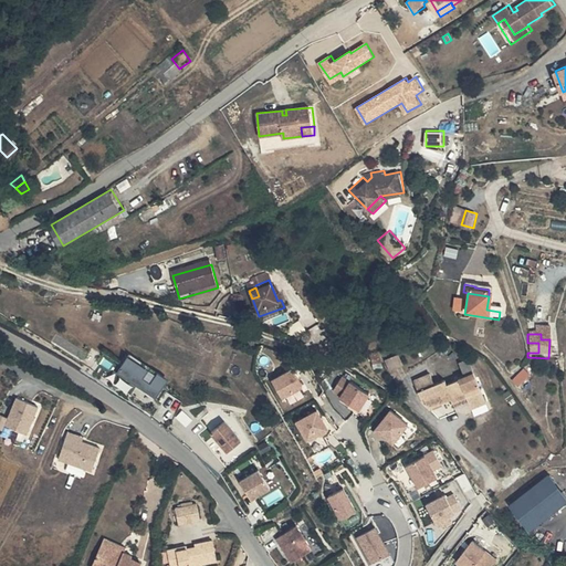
[(538,343),(527,343),(527,353),(538,353),(538,343)]
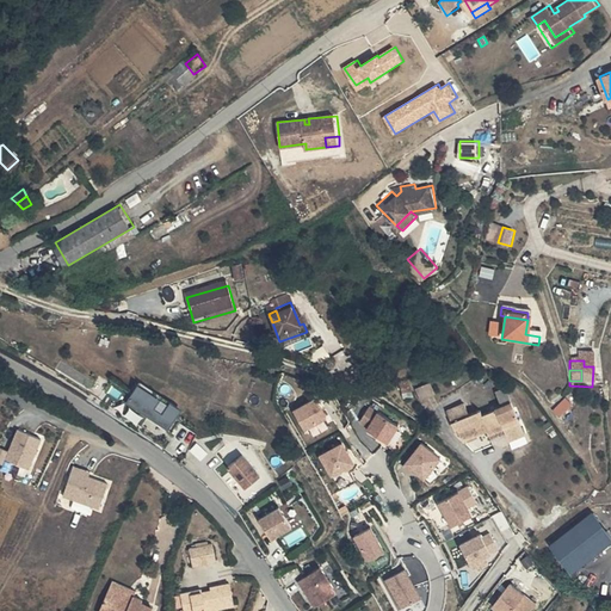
[(173,402),(166,414),(158,408),(164,399),(141,384),(130,403),(170,429),(183,408),(173,402)]
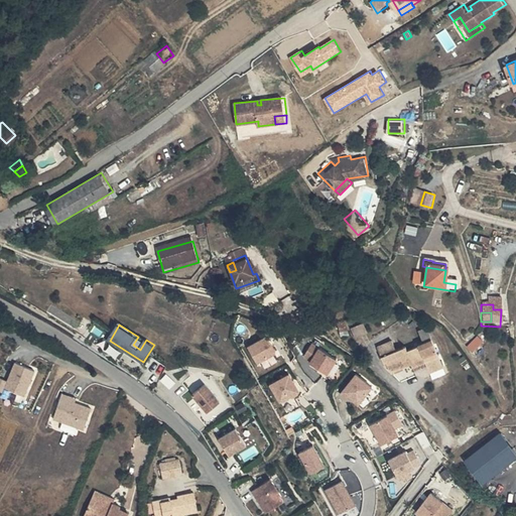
[(423,340),(431,338),(429,328),(421,330),(423,340)]
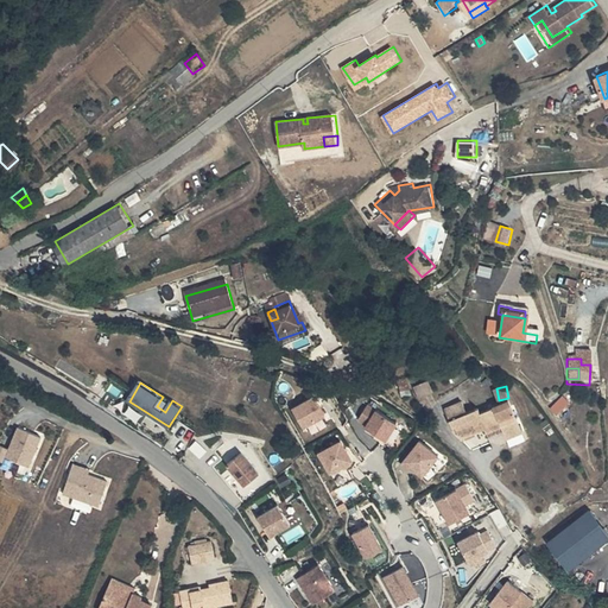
[(571,400),(565,394),(553,407),(559,412),(571,400)]
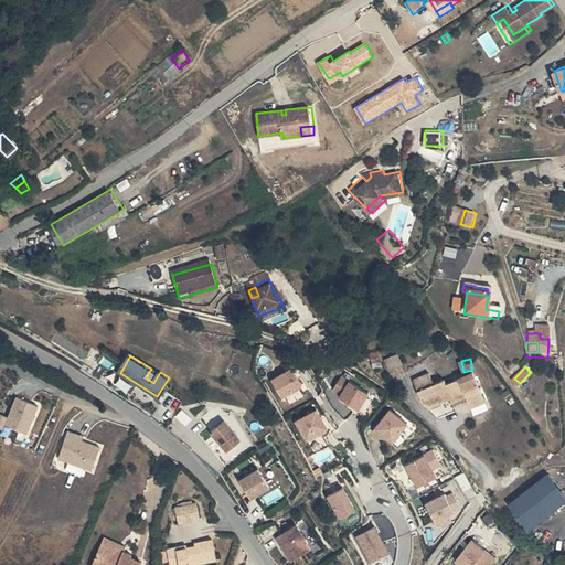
[(304,385),(294,368),(274,380),(284,396),(304,385)]
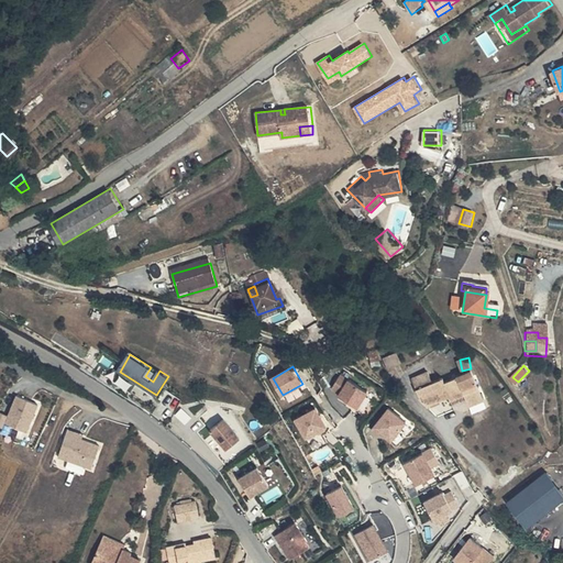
[(414,377),(419,393),(422,390),(424,397),(428,404),(450,395),(452,399),(465,394),(470,407),(485,400),(473,371),(445,381),(444,376),(433,381),(430,371),(414,377)]
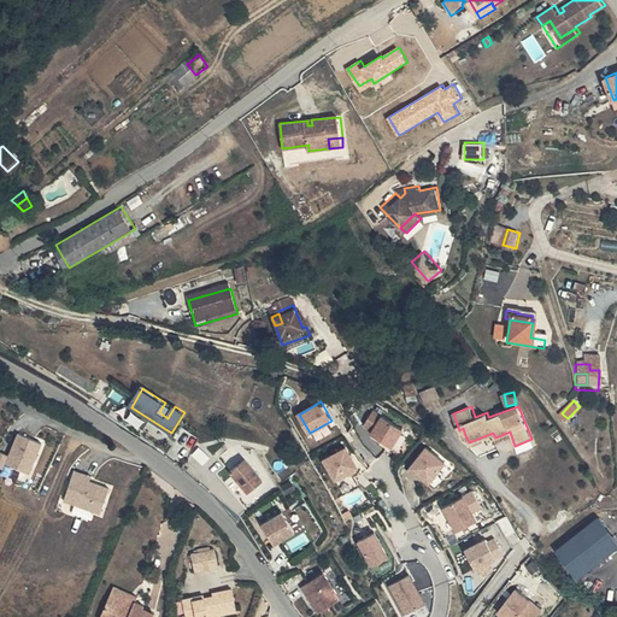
[(375,410),(365,425),(374,432),(372,434),(392,446),(403,429),(383,417),(383,416),(375,410)]
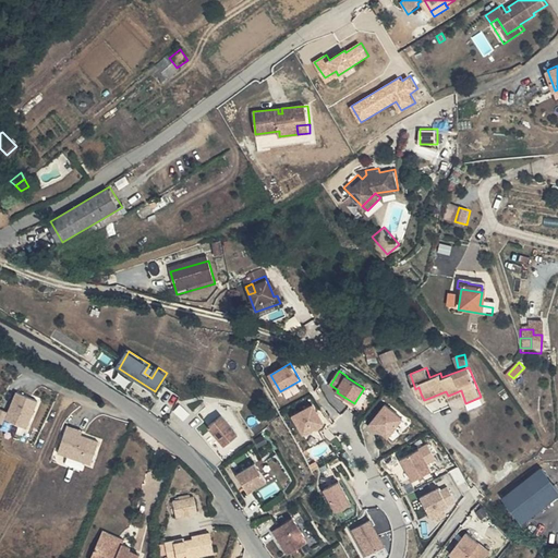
[(39,399),(17,390),(10,411),(0,407),(0,420),(5,423),(9,416),(29,424),(39,399)]
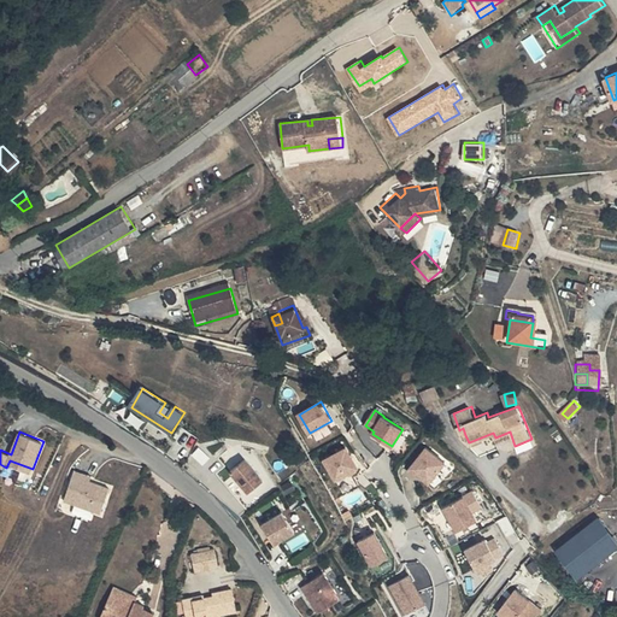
[(428,483),(446,460),(428,445),(407,470),(413,476),(416,474),(428,483)]
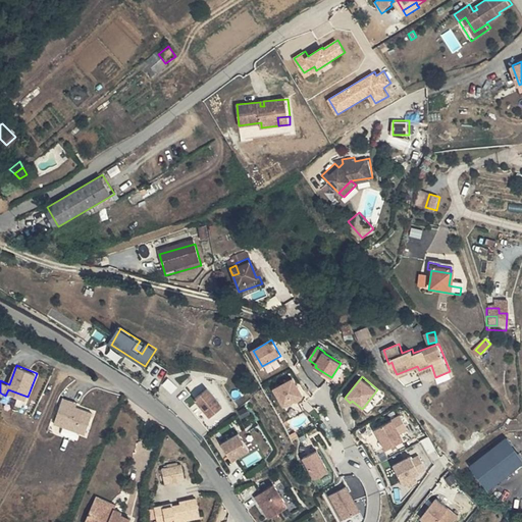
[(304,395),(294,377),(275,388),(291,416),(305,408),(298,398),(304,395)]
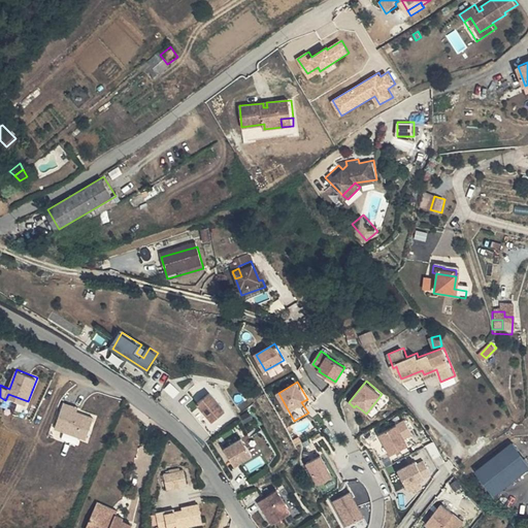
[(210,393),(198,402),(212,420),(225,409),(210,393)]
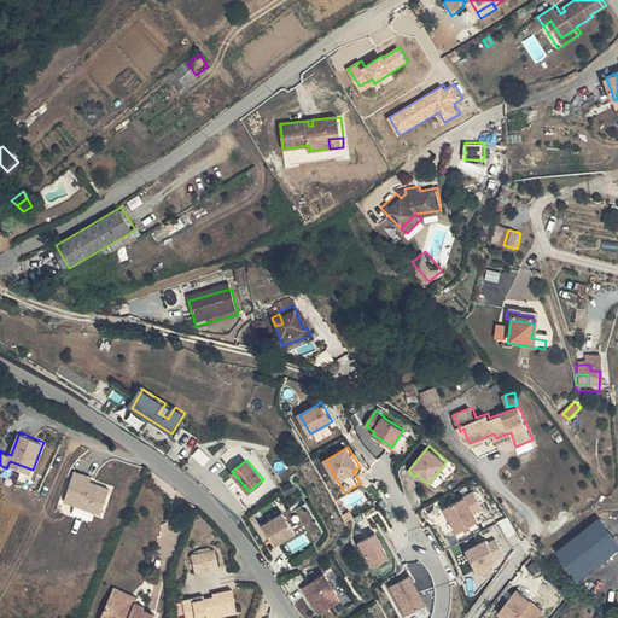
[(83,478),(85,473),(75,471),(66,500),(104,512),(111,487),(91,481),(83,478)]
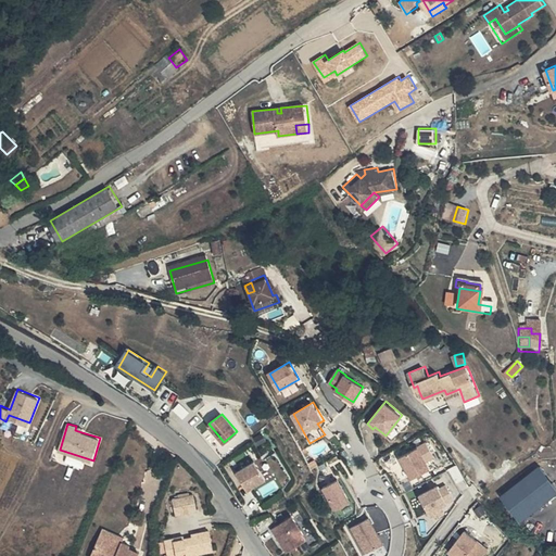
[(263,433),(255,438),(260,445),(267,440),(263,433)]
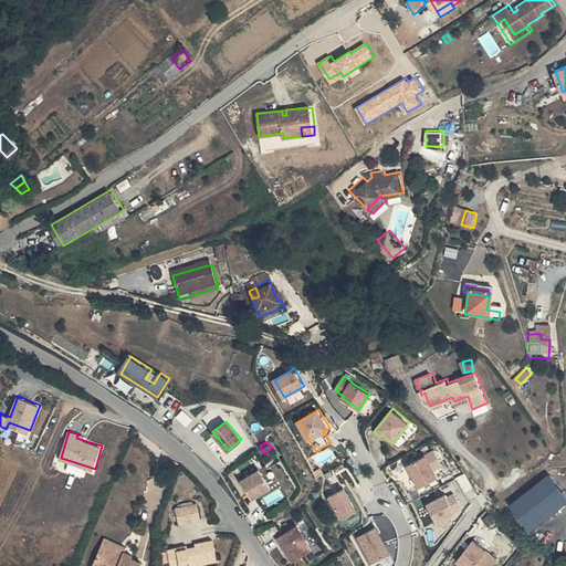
[(408,467),(420,488),(439,475),(435,469),(443,463),(435,450),(408,467)]
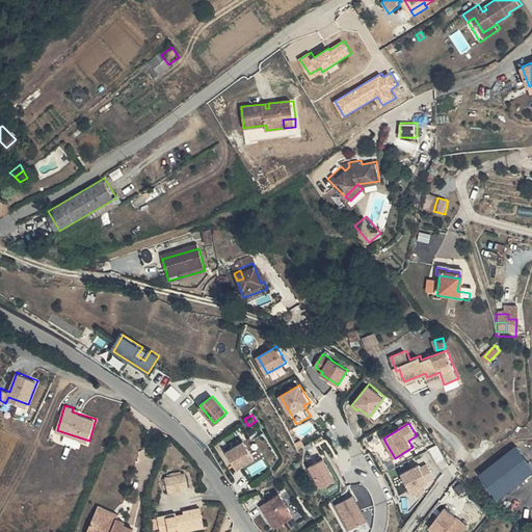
[(78,447),(80,440),(65,435),(63,443),(78,447)]
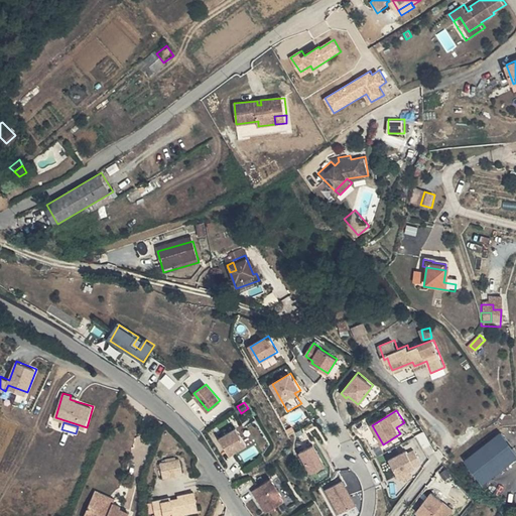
[(248,443),(238,426),(221,437),(231,454),(248,443)]
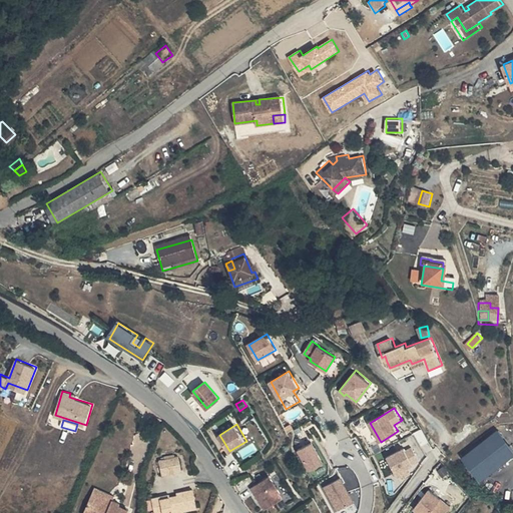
[(512,446),(500,429),(463,456),(481,481),(512,457),(512,446)]
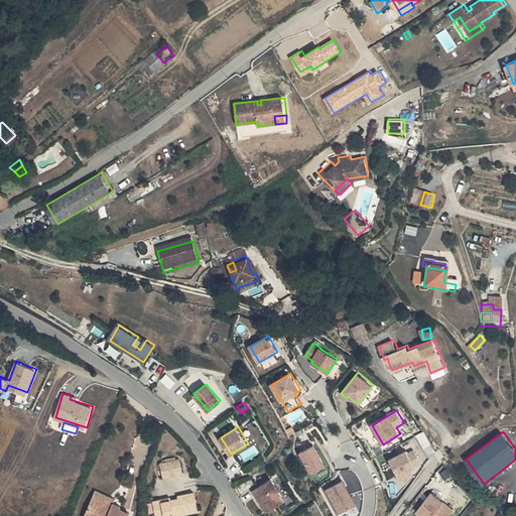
[(315,444),(300,453),(311,473),(327,466),(315,444)]
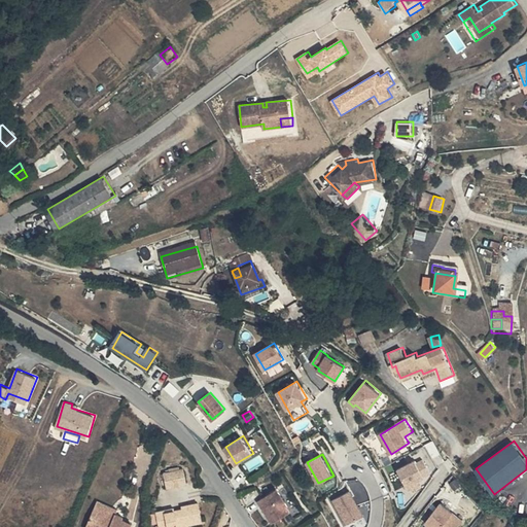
[(416,459),(397,469),(406,486),(418,480),(432,472),(425,458),(418,462),(416,459)]
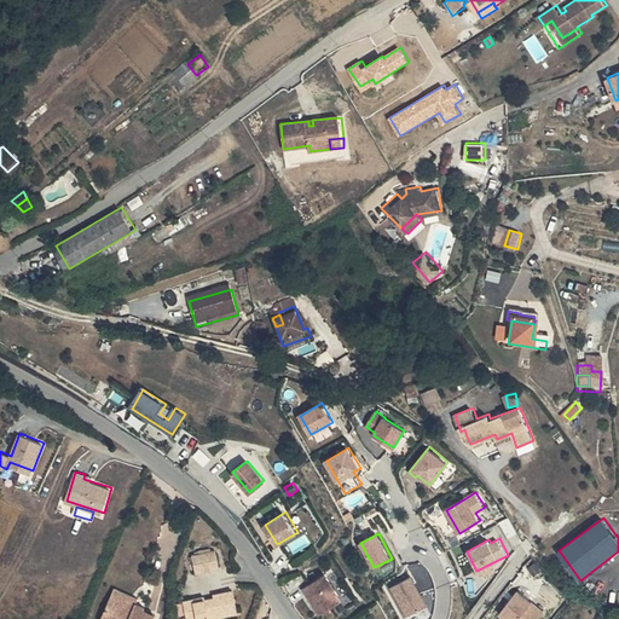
[(192,555),(196,573),(221,567),(218,549),(192,555)]
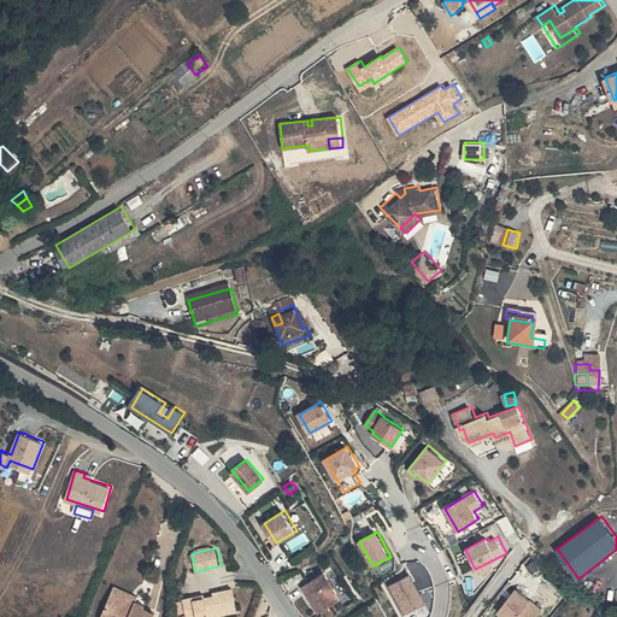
[(489,562),(475,569),(479,575),(493,568),(489,562)]
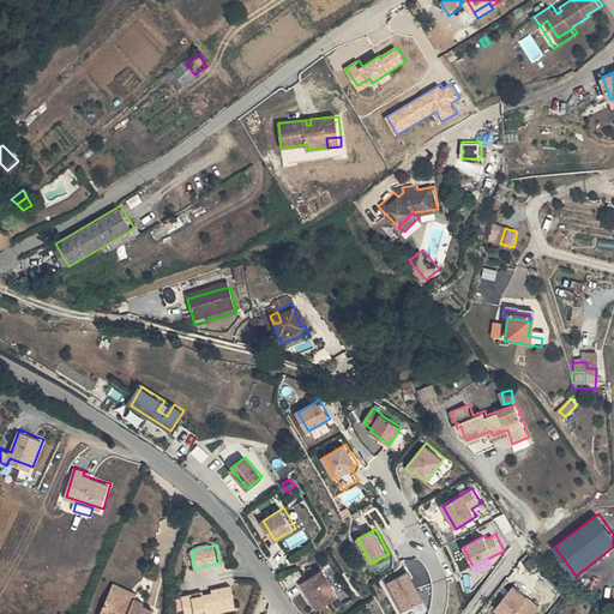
[(324,570),(302,583),(318,609),(339,596),(324,570)]
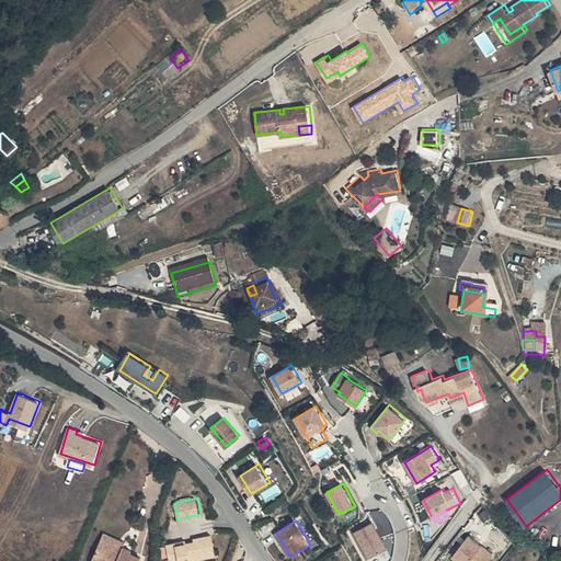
[(388,548),(374,523),(356,534),(370,558),(388,548)]
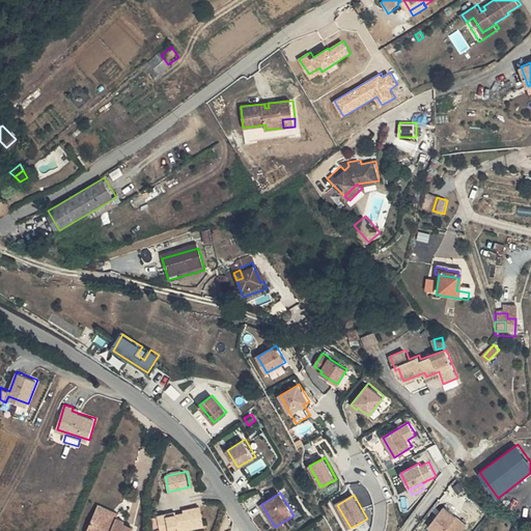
[(100,503),(96,512),(114,519),(116,514),(117,510),(100,503)]
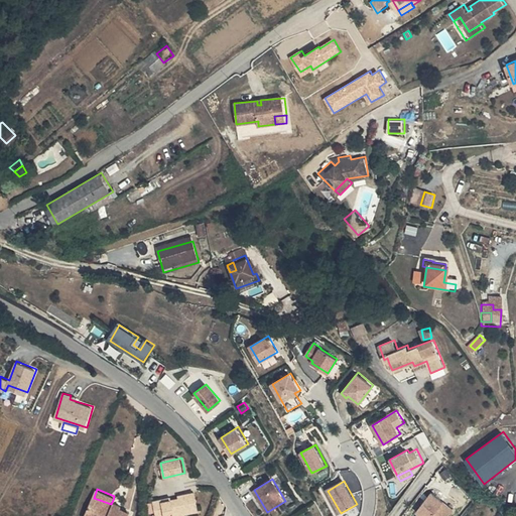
[(173,515),(200,509),(196,491),(180,495),(180,497),(172,498),(172,496),(156,500),(159,515),(173,515)]
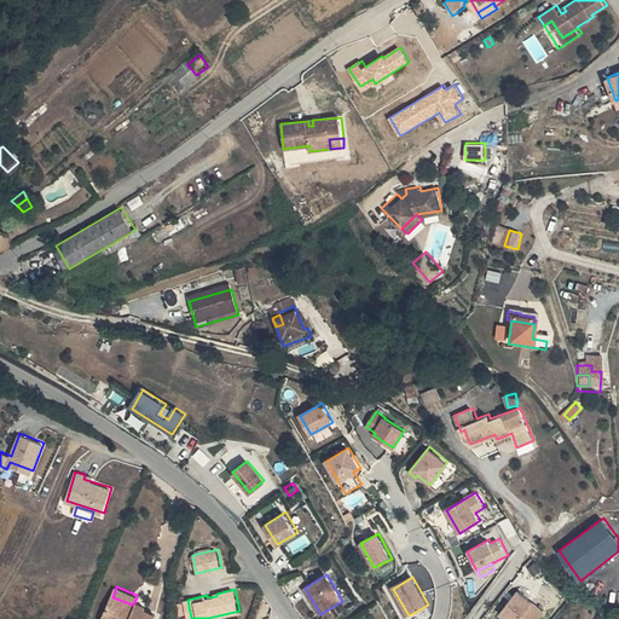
[(133,605),(113,597),(104,618),(154,618),(156,615),(144,611),(146,605),(136,600),(133,605)]
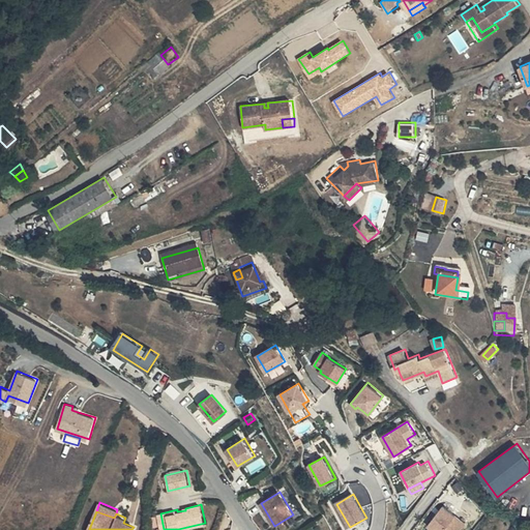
[(455,529),(440,517),(428,529),(455,529)]
